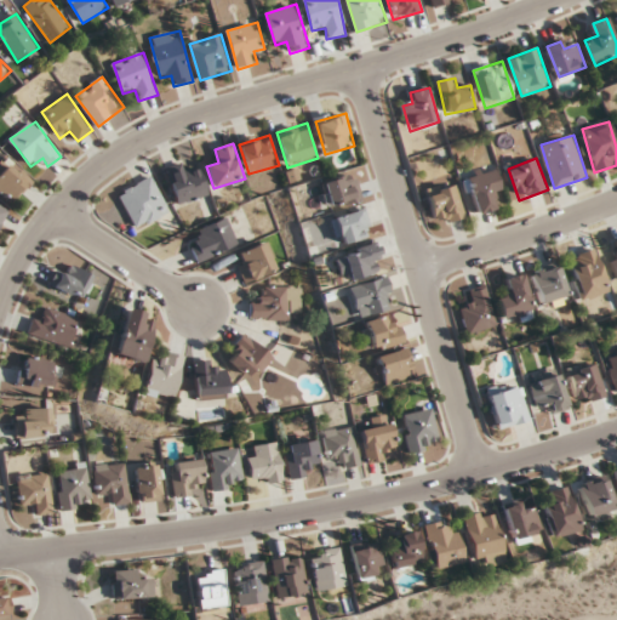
[(0,189),(13,204),(35,182),(12,160),(0,171),(0,189)]
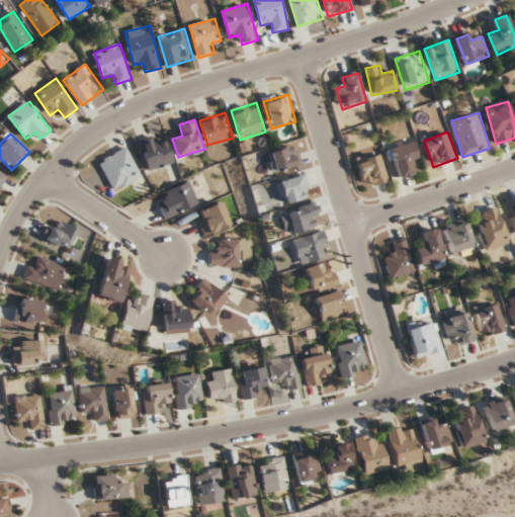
[(176,163),(169,142),(159,145),(156,136),(140,141),(149,171),(176,163)]
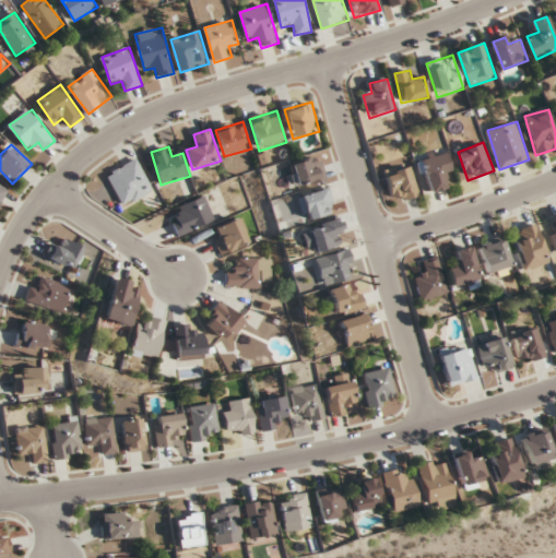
[(430,193),(449,188),(446,176),(454,174),(448,151),(422,157),(430,193)]
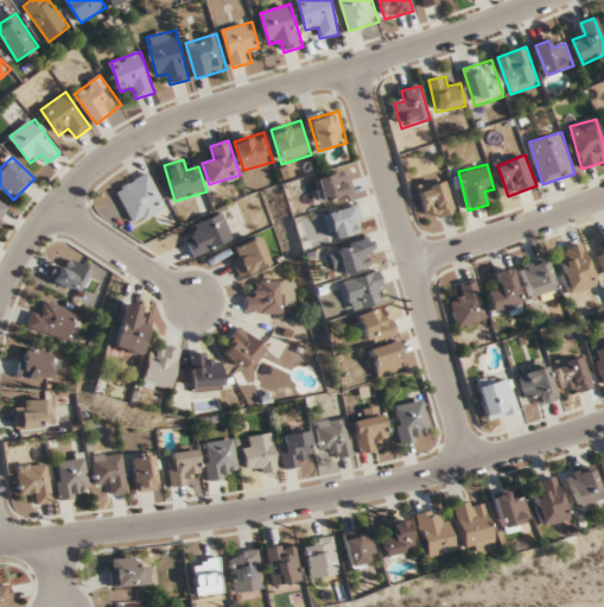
[(317,178),(324,206),(356,196),(349,169),(317,178)]
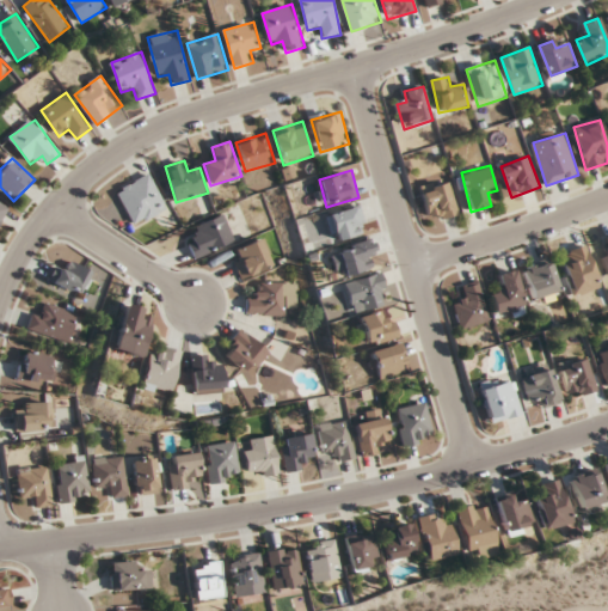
[(118,189),(134,225),(169,211),(153,175),(118,189)]
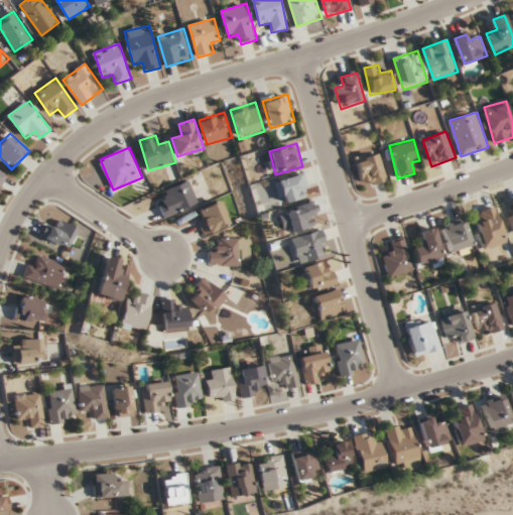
[(389,179),(381,153),(357,160),(365,186),(389,179)]
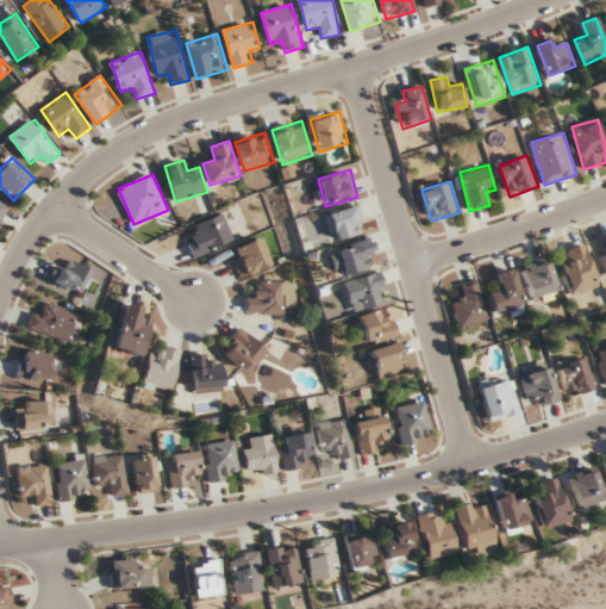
[(0,227),(11,206),(0,199),(0,227)]
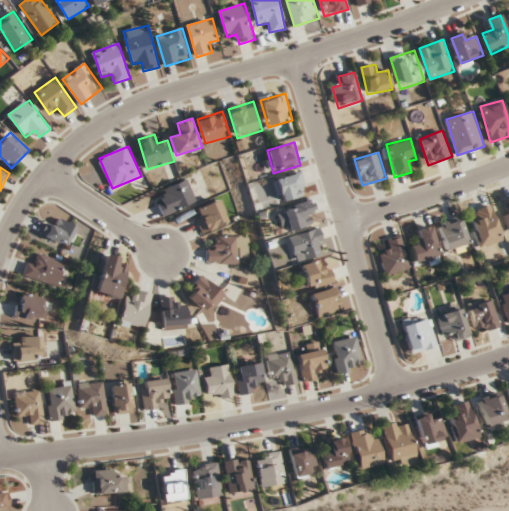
[(308,192),(300,171),(275,181),(282,202),(308,192)]
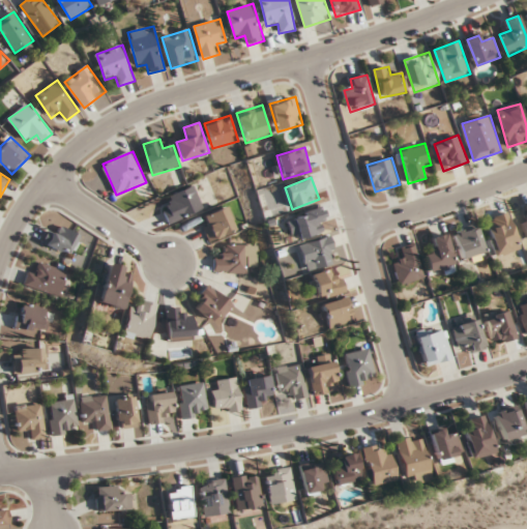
[(170,194),(172,209),(167,210),(168,219),(204,214),(200,188),(170,194)]
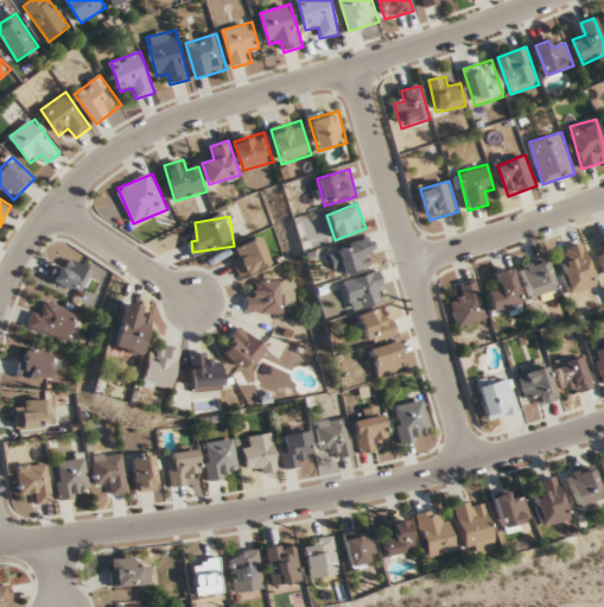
[(243,276),(272,264),(261,238),(233,248),(243,276)]
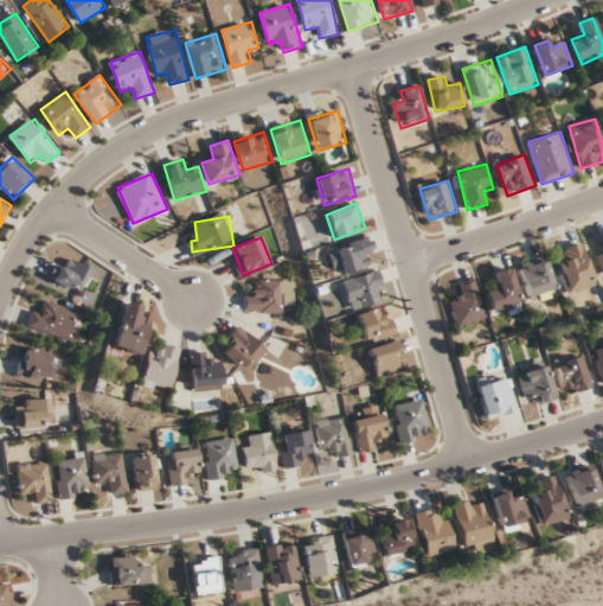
[(363,255),(373,252),(369,237),(334,248),(342,275),(367,267),(363,255)]
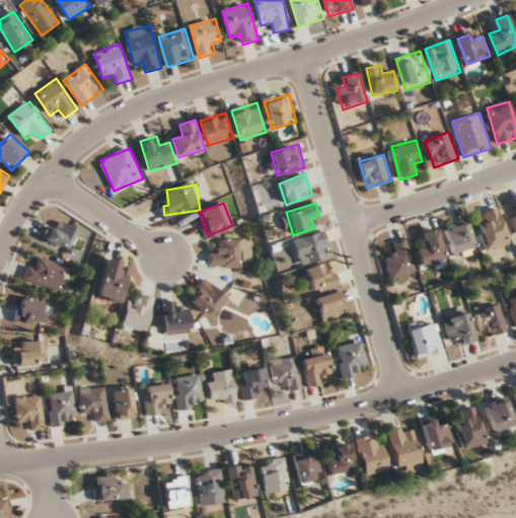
[(484,213),(487,222),(478,224),(488,250),(512,242),(501,208),(484,213)]
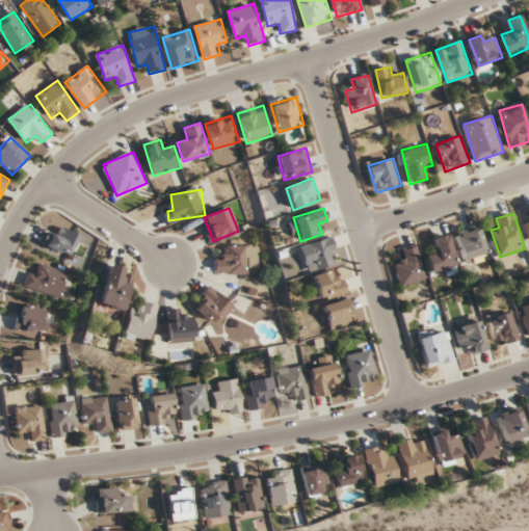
[(58,236),(51,231),(44,243),(71,259),(83,238),(63,227),(58,236)]
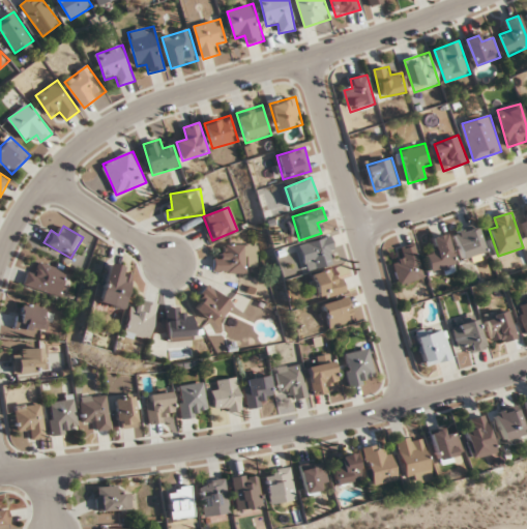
[(488,255),(479,226),(455,233),(463,262),(488,255)]
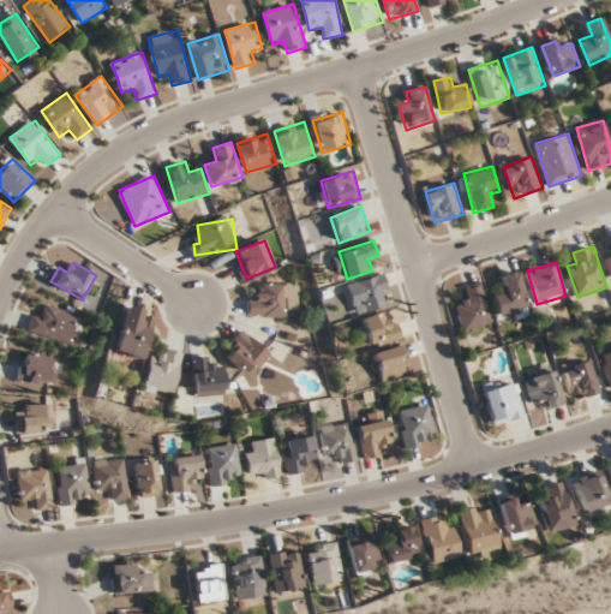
[(504,291),(496,292),(499,315),(529,310),(523,272),(502,275),(504,291)]
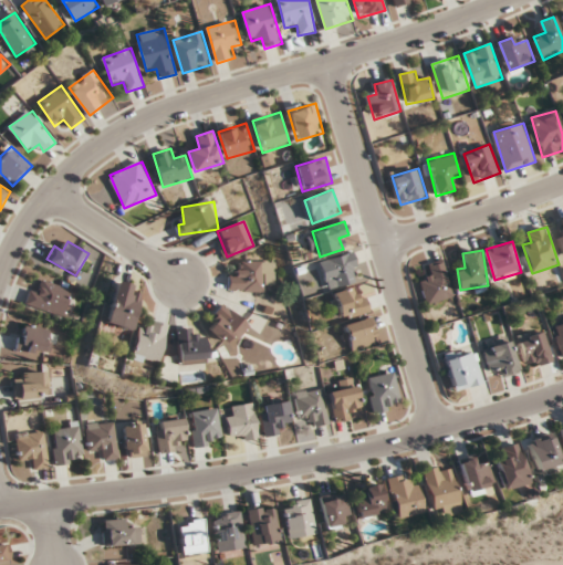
[(361,283),(355,253),(320,261),(325,290),(361,283)]
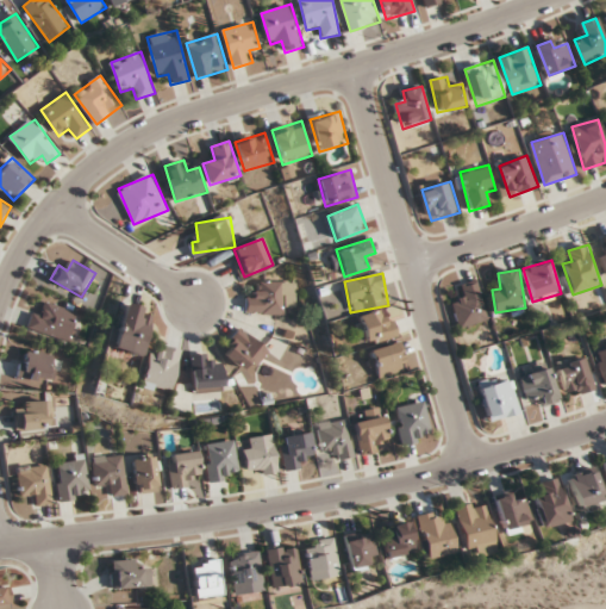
[(287,315),(287,281),(261,281),(261,292),(248,292),(248,315),(287,315)]
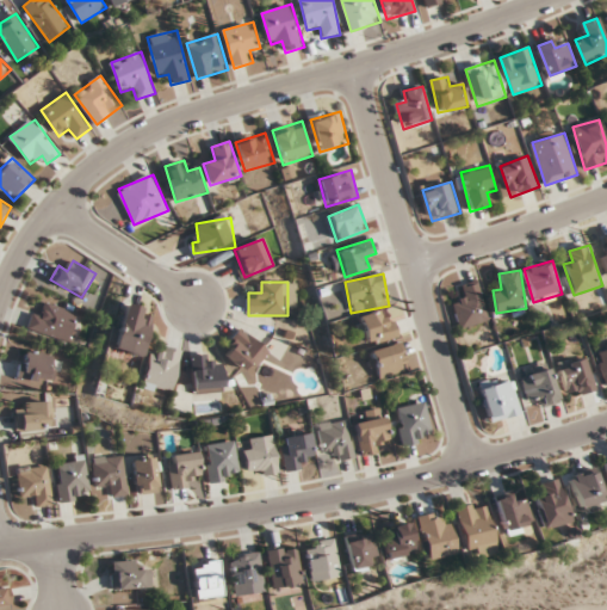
[(491,320),(478,282),(460,288),(464,299),(452,302),(462,330),(491,320)]
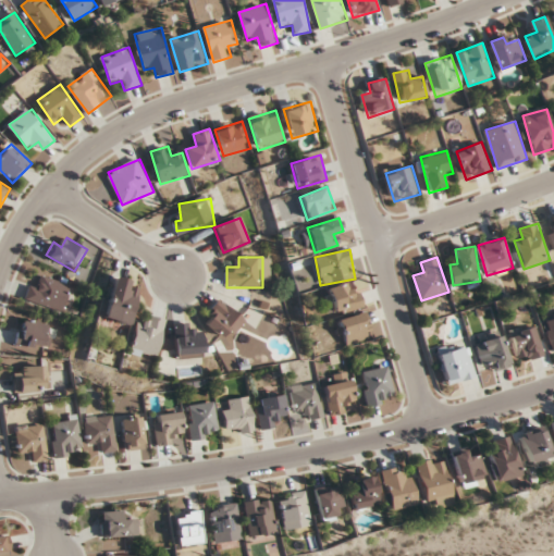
[(26,300),(64,313),(73,286),(45,276),(40,288),(32,285),(26,300)]
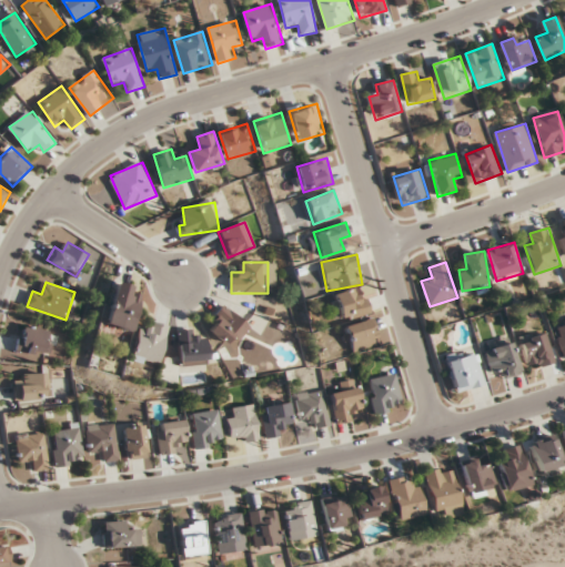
[(133,295),(135,286),(117,282),(107,325),(134,332),(142,296),(133,295)]
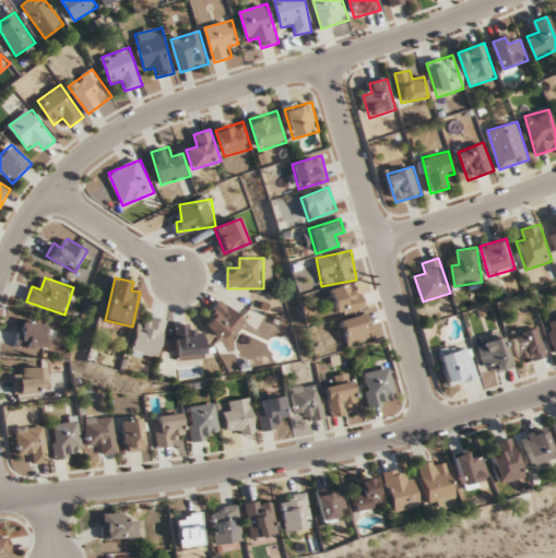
[(328,292),(336,318),(367,307),(357,281),(328,292)]
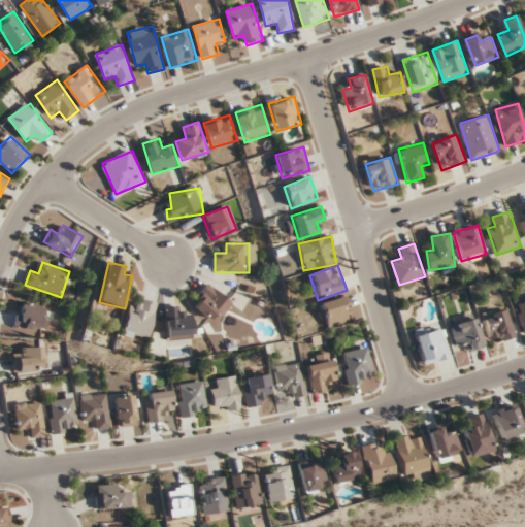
[(232,310),(241,317),(254,299),(239,290),(233,300),(208,284),(193,308),(221,327),(232,310)]
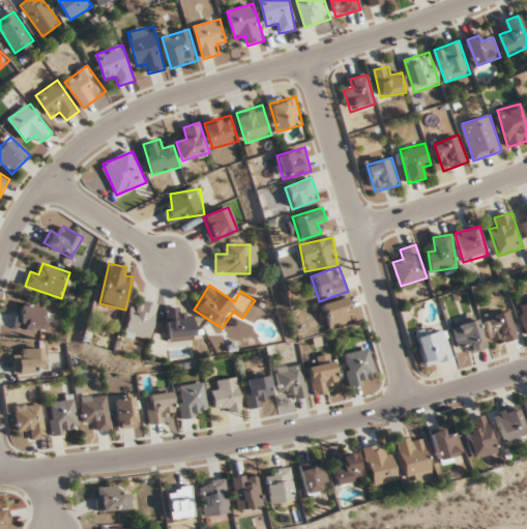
[(320,304),(327,328),(355,321),(349,297),(320,304)]
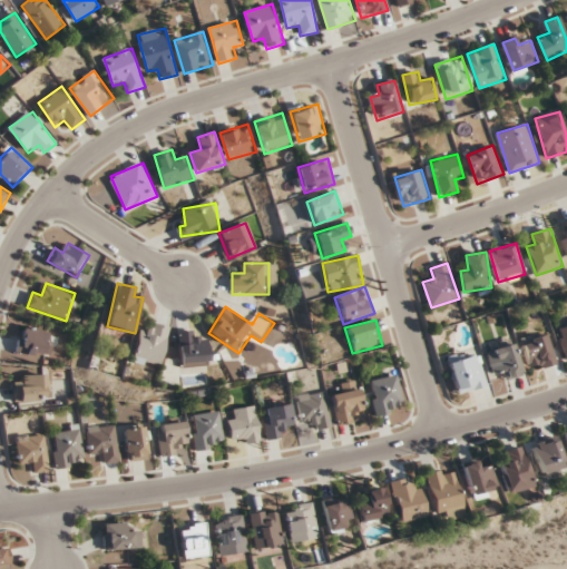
[(160,368),(169,327),(153,323),(150,333),(139,330),(133,362),(160,368)]
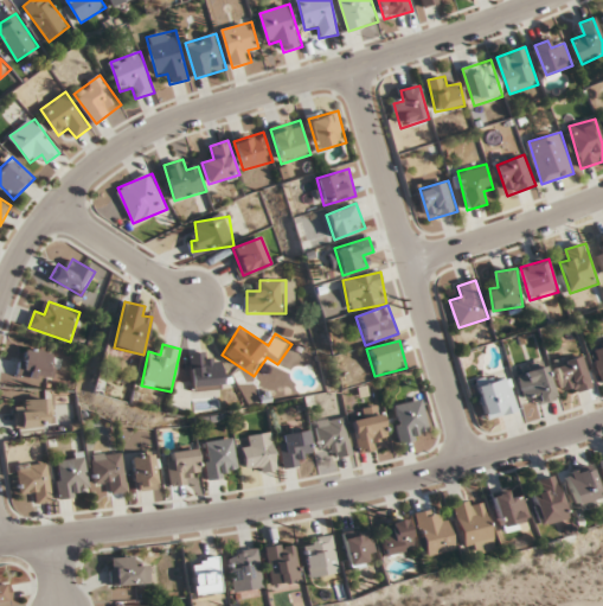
[(57,351),(23,351),(23,378),(57,378),(57,351)]
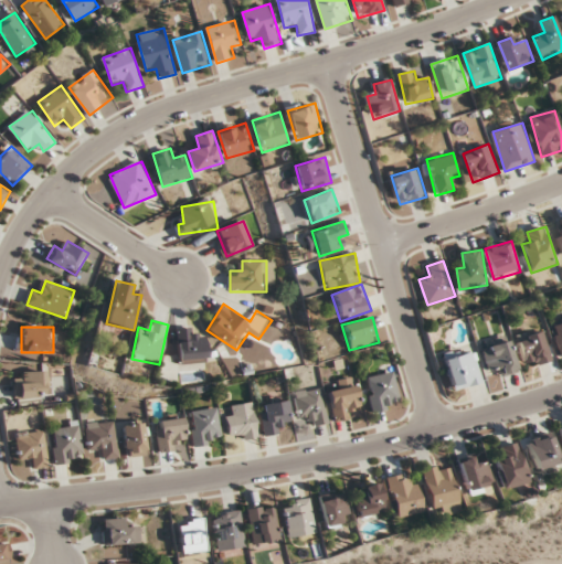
[(208,338),(197,338),(197,328),(178,328),(178,362),(208,362),(208,338)]
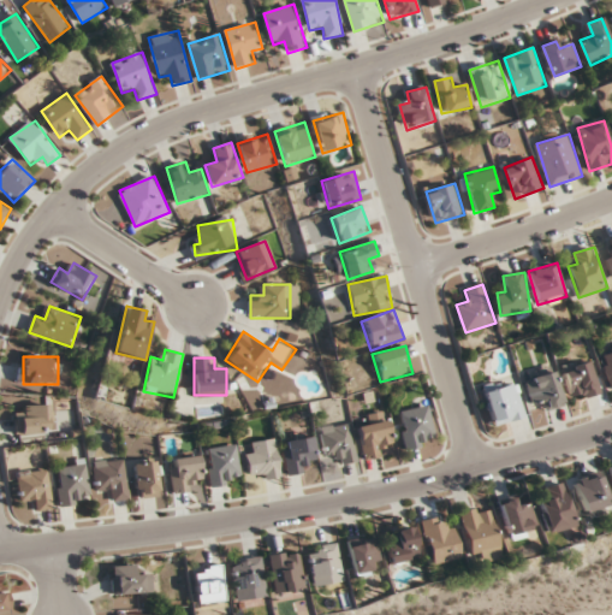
[(602,392),(593,361),(564,371),(575,402),(602,392)]
